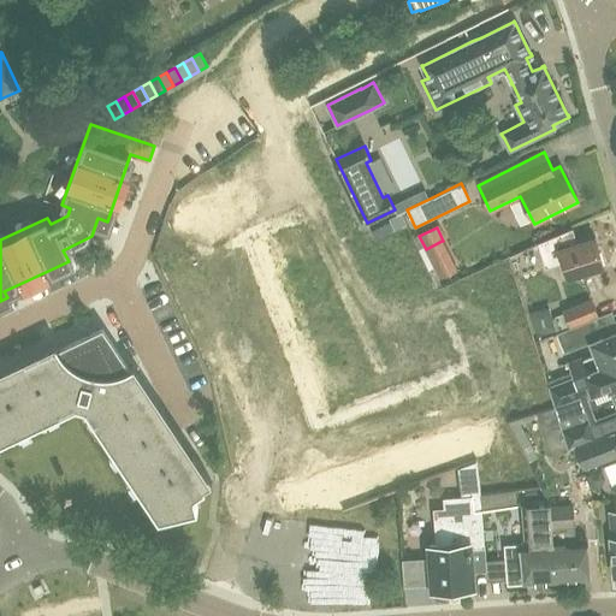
[(599,266),(604,265),(594,236),(575,242),(570,227),(537,242),(543,262),(545,268),(564,262),(568,276),(585,271),(586,274),(590,274),(598,272),(600,270),(599,266)]
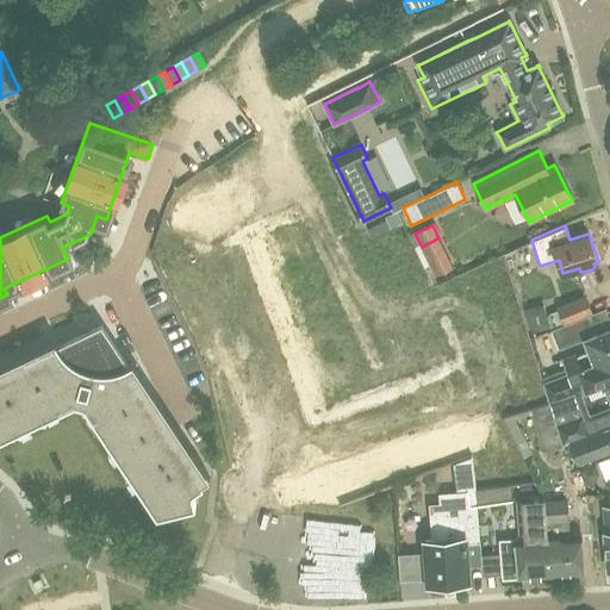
[(405,259),(344,288),(359,318),(402,298),(402,297),(394,285),(414,275),(405,259)]
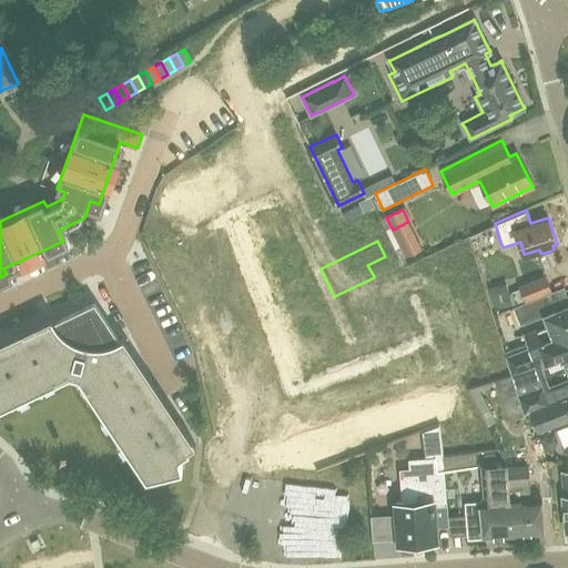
[(453,256),(411,271),(421,301),(480,282),(476,265),(457,271),(453,256)]
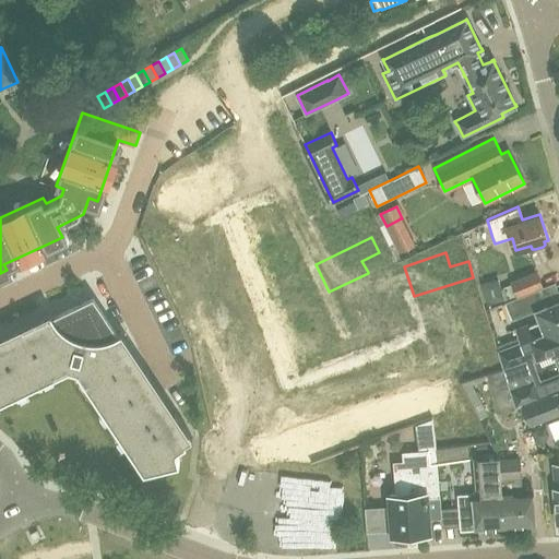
[(368,273),(329,292),(343,320),(382,301),(376,288),(392,280),(384,263),(368,272),(368,273)]
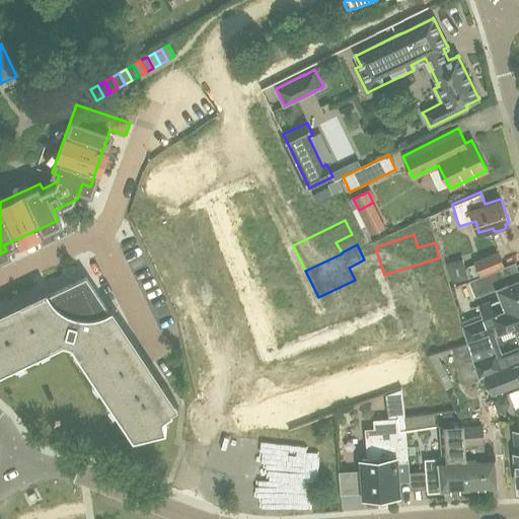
[(479,275),(504,265),(499,251),(474,262),(479,275)]
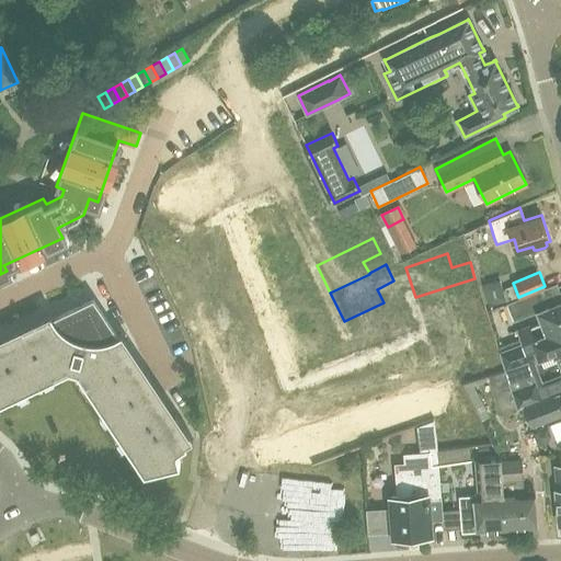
[(474,278),(415,297),(425,328),(426,330),(468,317),(467,313),(462,300),(480,295),(474,278)]
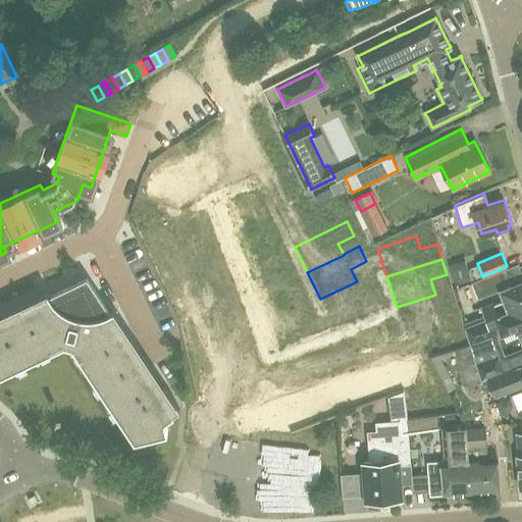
[(474,280),(472,281),(476,294),(499,285),(501,290),(502,292),(505,300),(494,304),(493,302),(481,307),(483,311),(485,318),(521,303),(521,280),(510,286),(503,269),(474,280)]
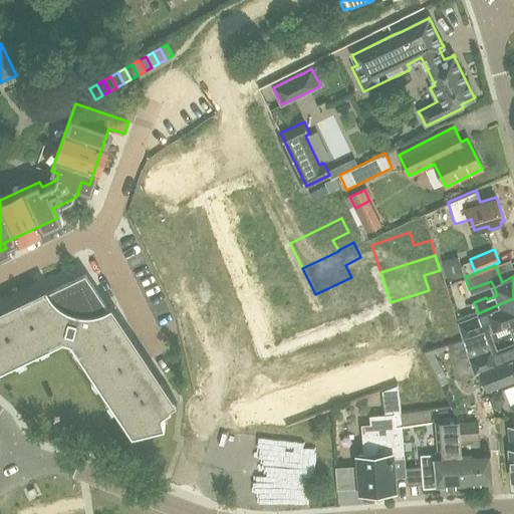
[(464,275),(461,266),(445,270),(448,280),(464,275)]
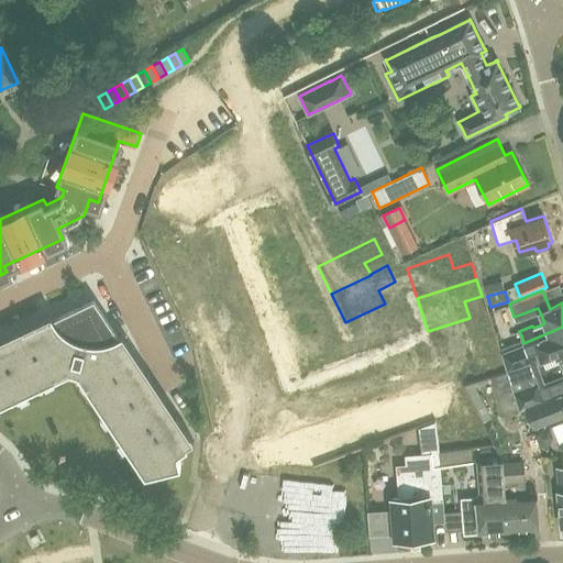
[(0,406),(70,373),(78,375),(145,476),(181,468),(179,455),(189,448),(188,446),(195,441),(177,416),(170,420),(117,339),(120,338),(123,335),(122,334),(118,337),(95,301),(55,320),(53,316),(52,316),(55,322),(0,348),(0,406)]
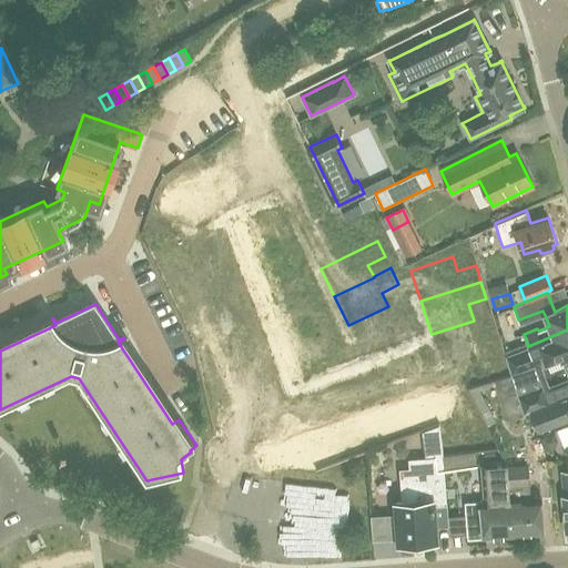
[(474,321),(432,334),(432,337),(442,369),(503,350),(497,333),(479,338),(475,324),(474,321)]
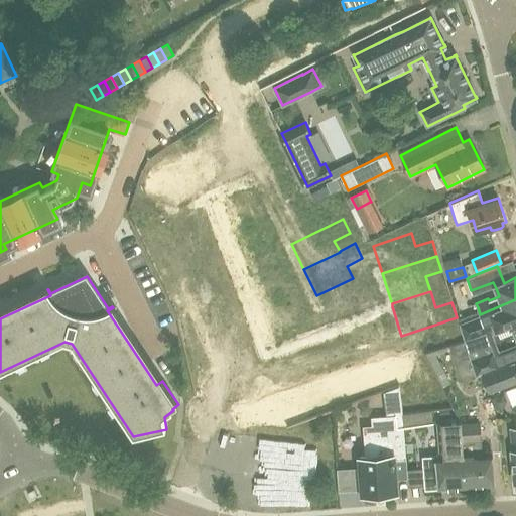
[(515,299),(480,314),(460,323),(465,340),(495,329),(496,330),(510,325),(511,327),(513,326),(515,332),(515,331),(515,299)]
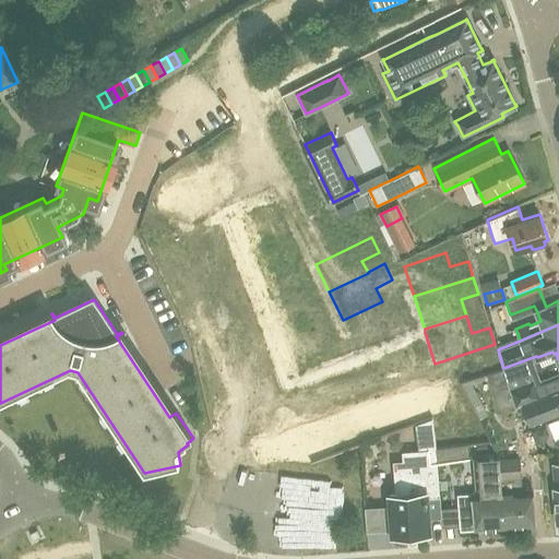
[(503,368),(487,375),(494,394),(510,389),(503,368)]
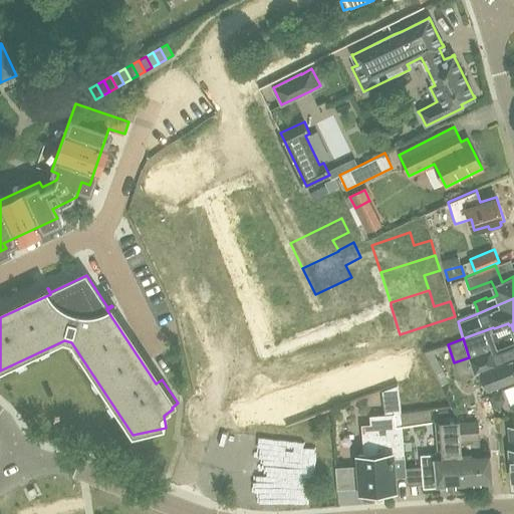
[(443,370),(434,352),(432,349),(423,351),(435,374),(443,370)]
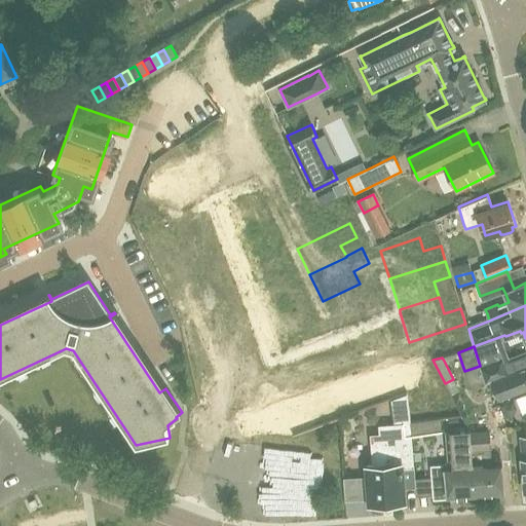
[(486,383),(491,381),(509,374),(502,359),(481,367),(486,383)]
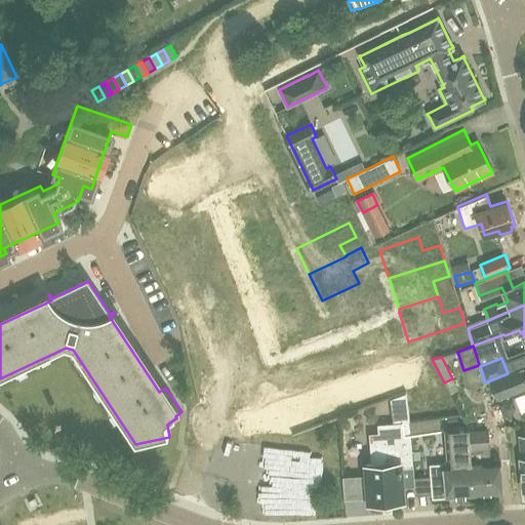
[(524,366),(508,373),(490,380),(497,399),(524,388),(524,366)]
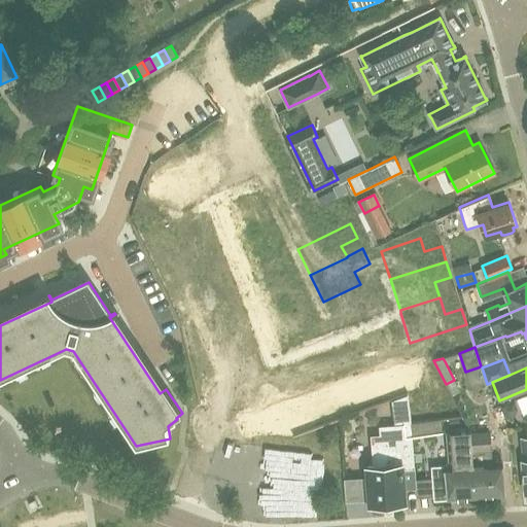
[(411,422),(413,435),(442,431),(440,418),(411,422)]
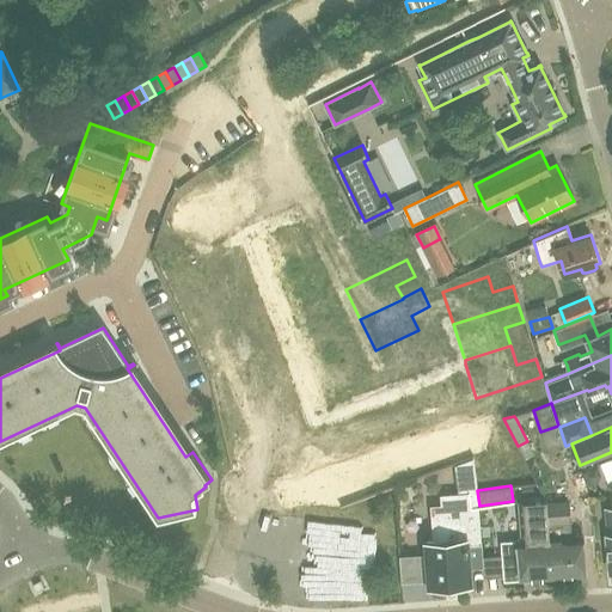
[(472,507),(472,506),(469,494),(442,495),(444,515),(434,515),(435,540),(429,540),(432,586),(469,583),(466,544),(482,543),(478,507),(472,507)]
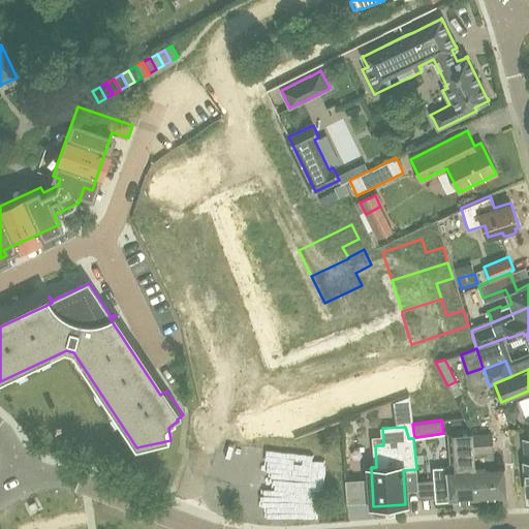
[(477,499),(476,464),(473,435),(473,431),(449,433),(452,466),(433,467),(436,502),(477,499)]
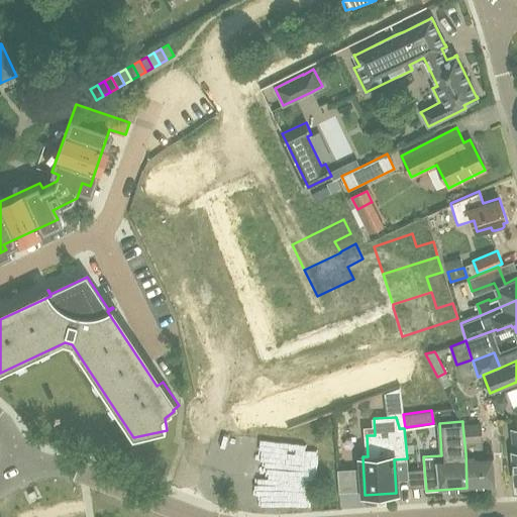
[(462,425),(466,453),(467,488),(495,485),(492,451),(483,452),(481,424),(464,425),(462,425)]
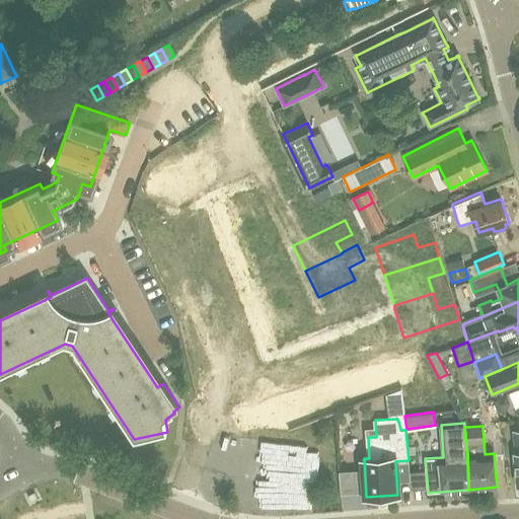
[(258,507),(309,509),(310,480),(318,482),(319,452),(306,451),(306,443),(261,442),(258,507)]
